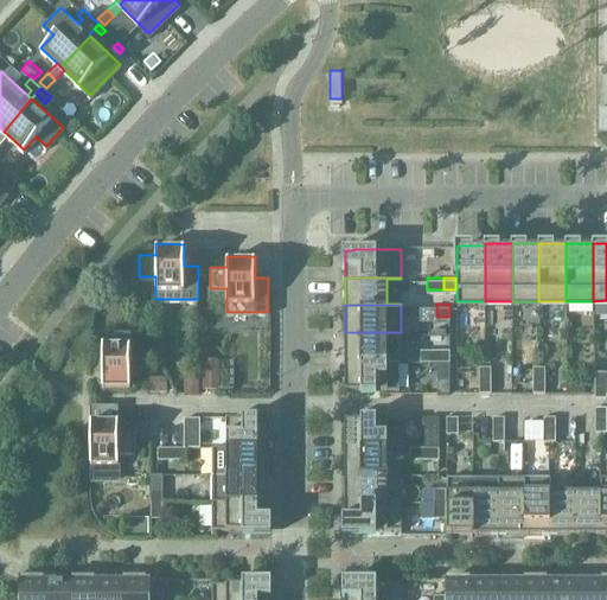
[(102,384),(131,384),(129,329),(102,329),(102,384)]
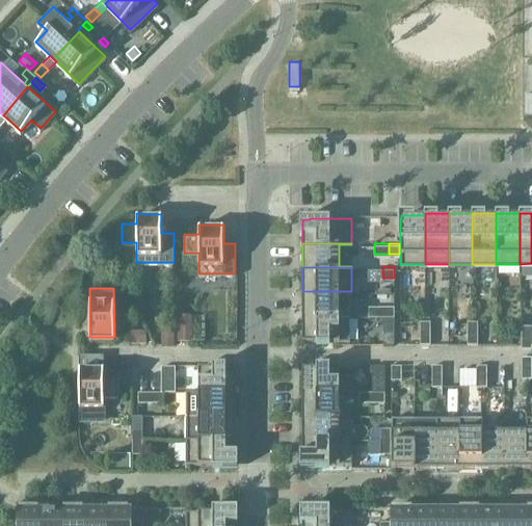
[(302,291),(302,315),(349,315),(349,292),(351,292),(351,291),(302,291)]
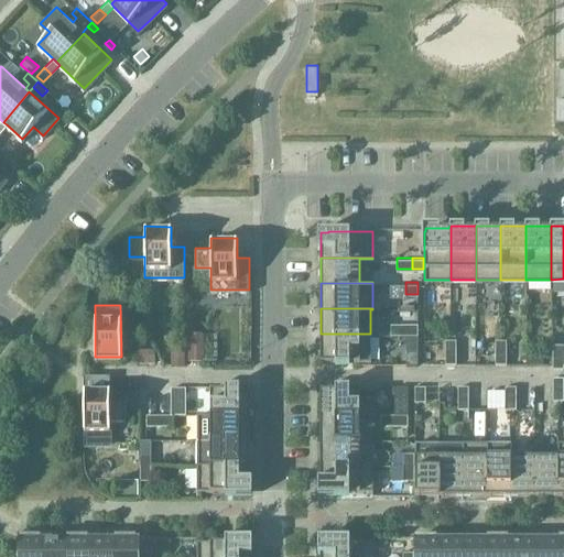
[(408,334),(408,323),(390,323),(390,334),(408,334)]
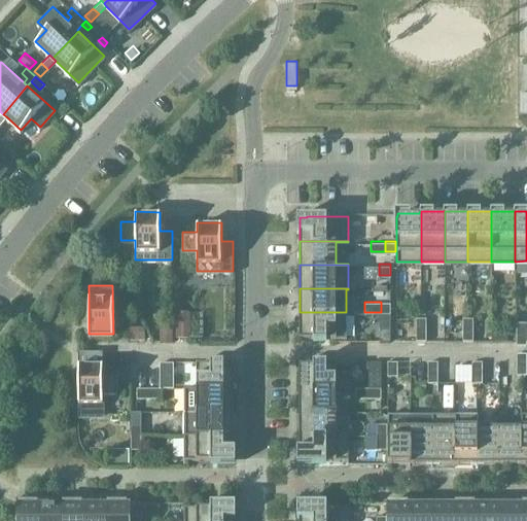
[(390,302),(381,302),(381,312),(390,311),(390,302)]
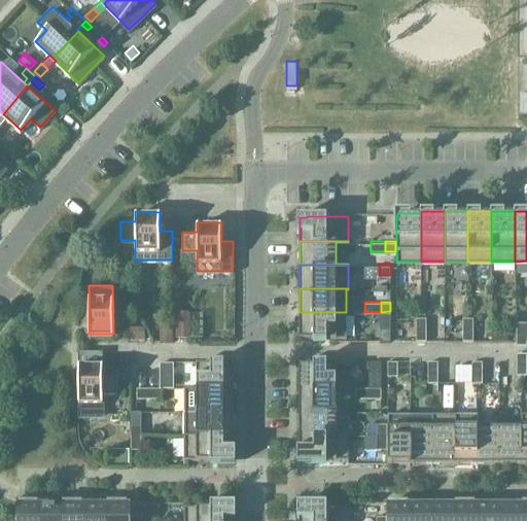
[(175,309),(176,335),(190,335),(190,309),(175,309)]
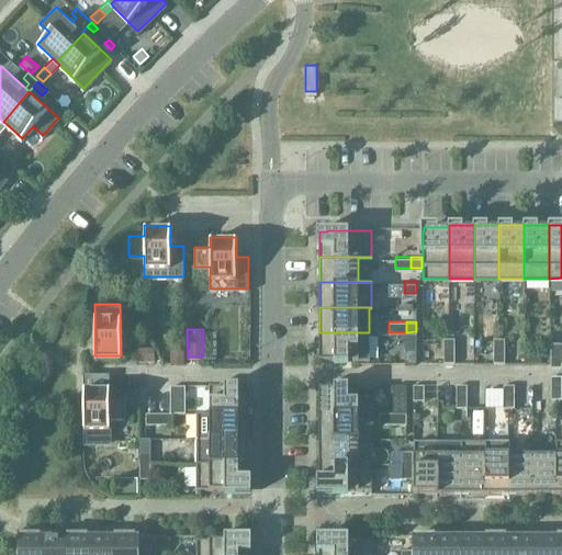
[(328,358),(358,358),(369,358),(369,332),(319,332),(319,358),(324,358),(328,358)]
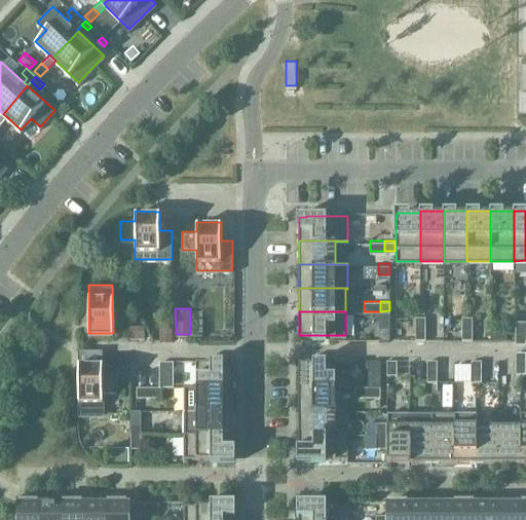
[(415,316),(415,327),(425,327),(425,316),(415,316)]
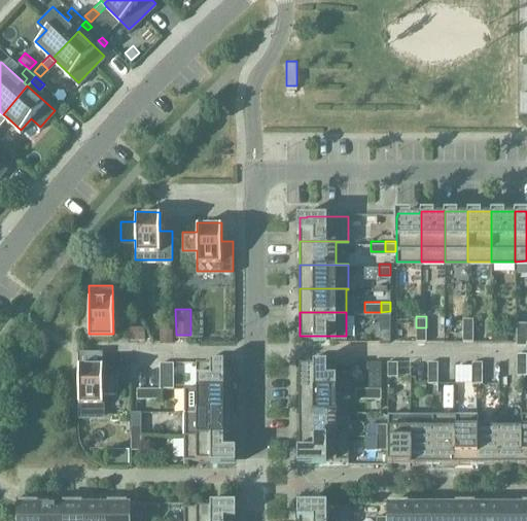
[(463,316),(463,327),(473,327),(473,316),(463,316)]
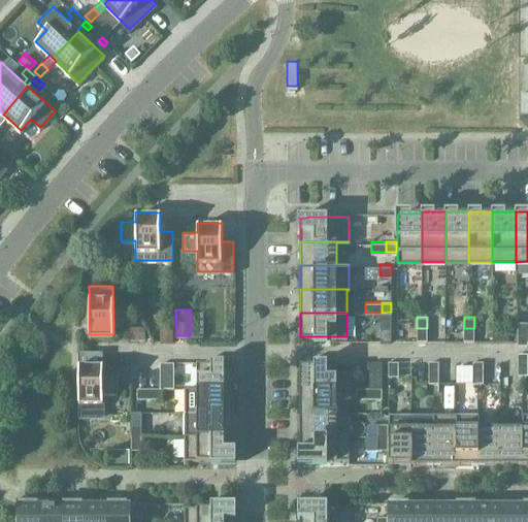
[(518,321),(518,332),(527,332),(527,321),(518,321)]
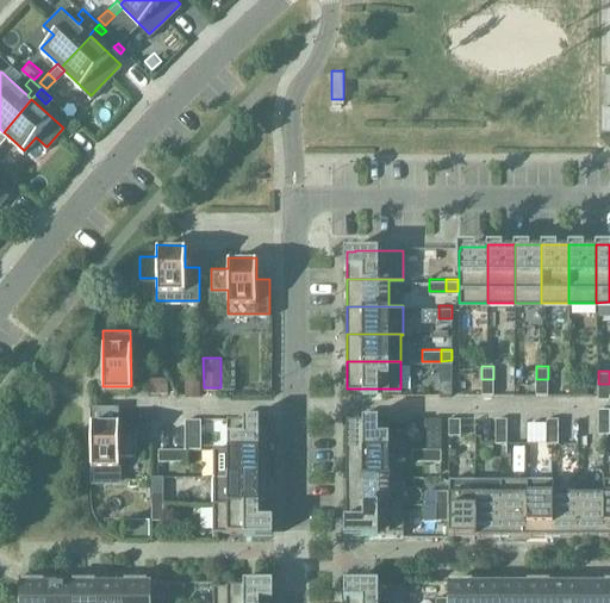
[(167,389),(167,374),(149,374),(149,390),(167,389)]
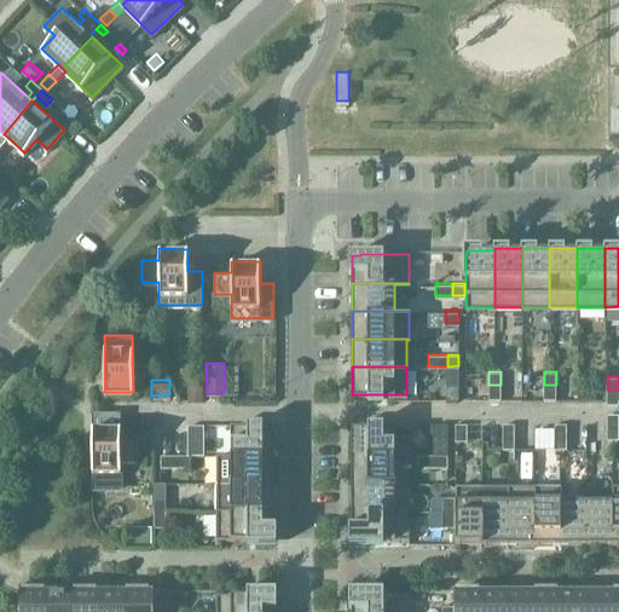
[(186,382),(186,398),(202,398),(202,382),(186,382)]
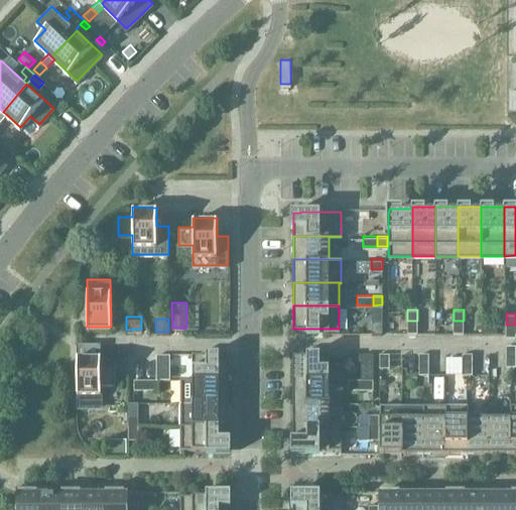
[(417,321),(407,321),(407,332),(417,332),(417,321)]
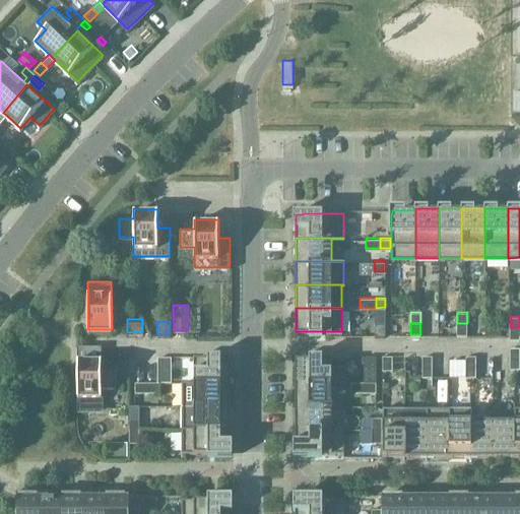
[(467,323),(457,323),(457,334),(467,334),(467,323)]
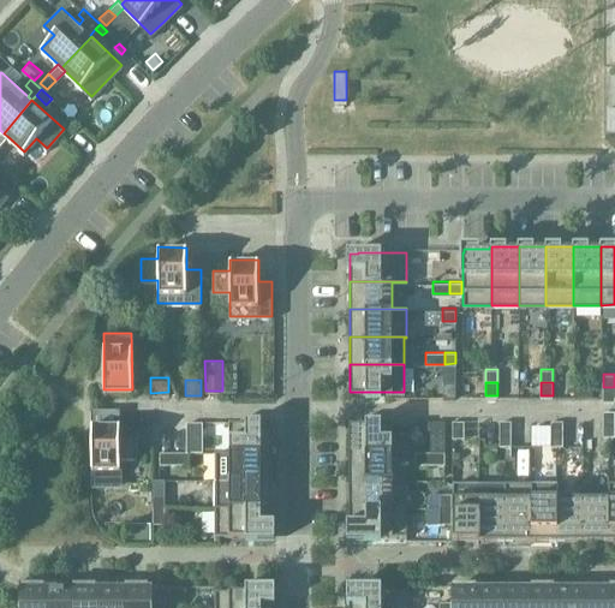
[(614,387),(603,387),(603,399),(614,399),(614,387)]
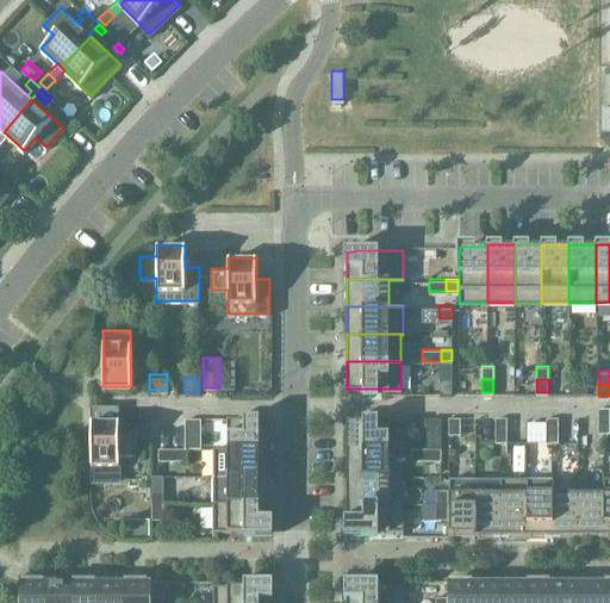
[(118,403),(91,404),(91,482),(92,482),(92,476),(118,477),(118,453),(135,453),(135,431),(118,431),(118,403)]
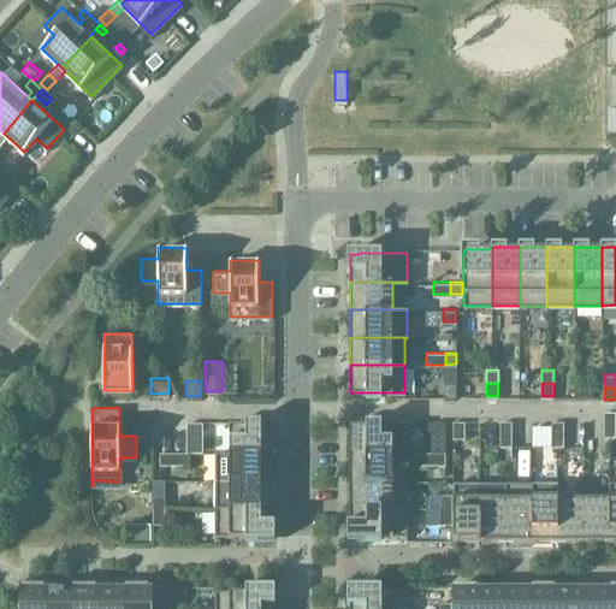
[(603,411),(603,423),(615,423),(615,411),(603,411)]
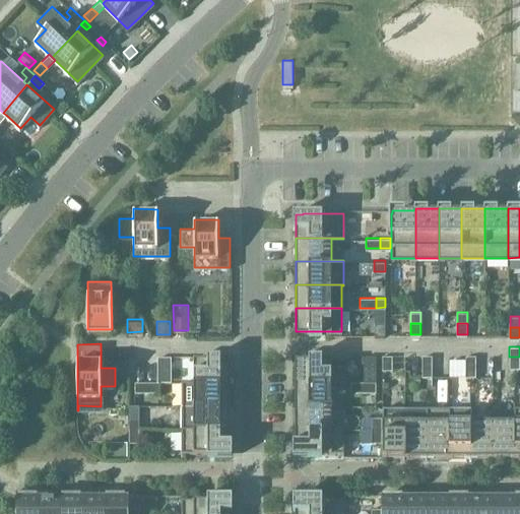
[(393,355),(392,355),(383,355),(383,366),(393,366),(393,355)]
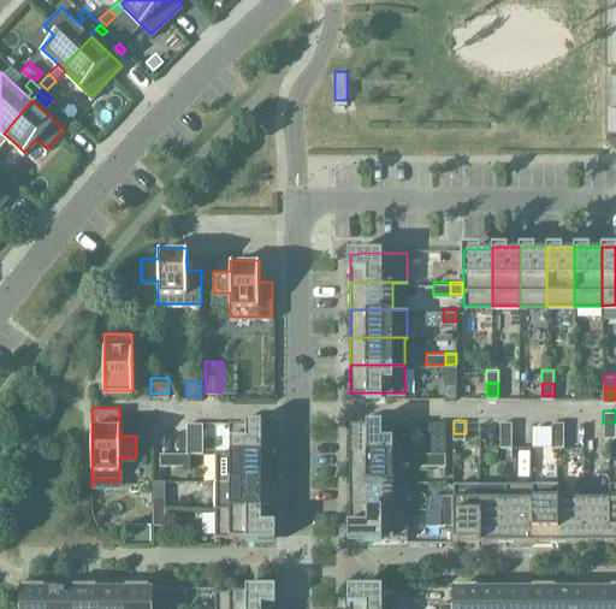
[(501,420),(501,432),(513,432),(513,420),(501,420)]
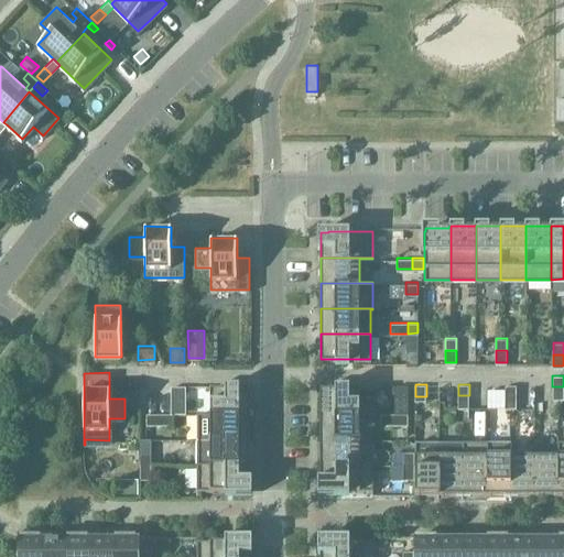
[(506,384),(506,395),(517,395),(517,384),(506,384)]
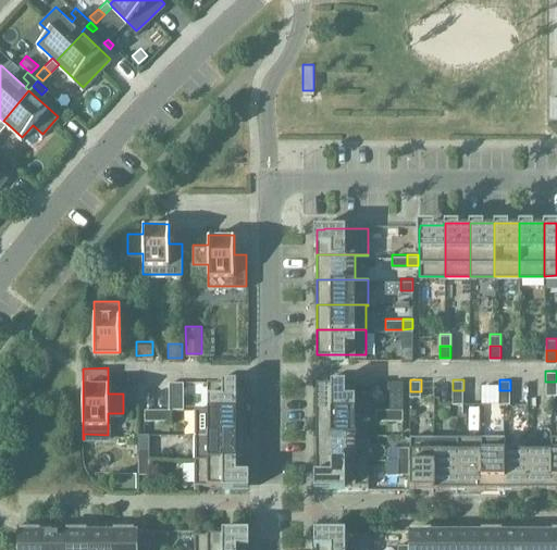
[(169,380),(169,407),(172,407),(183,407),(183,380),(169,380)]
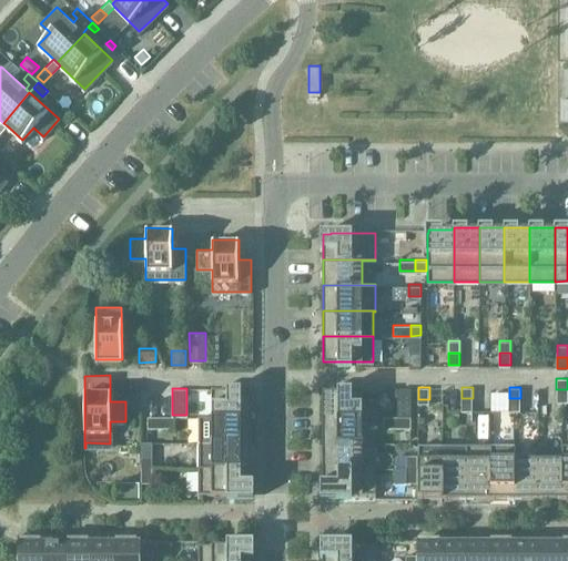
[(211,389),(211,416),(250,416),(250,403),(250,389),(242,389),(211,389)]
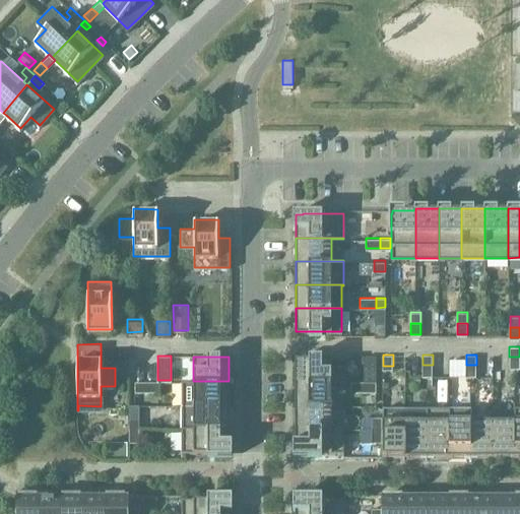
[(296,357),(296,381),(331,381),(331,357),(296,357)]
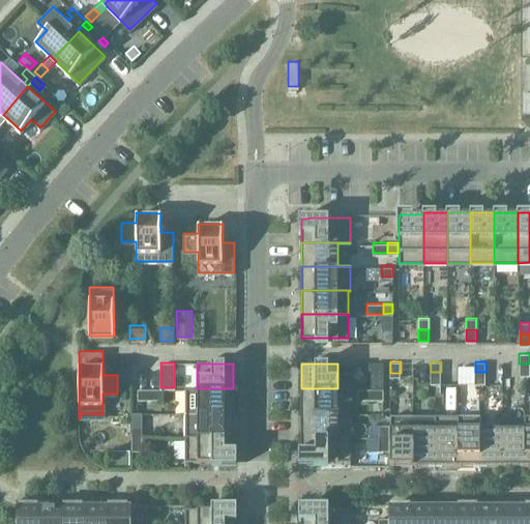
[(529,364),(519,364),(519,374),(529,374),(529,364)]
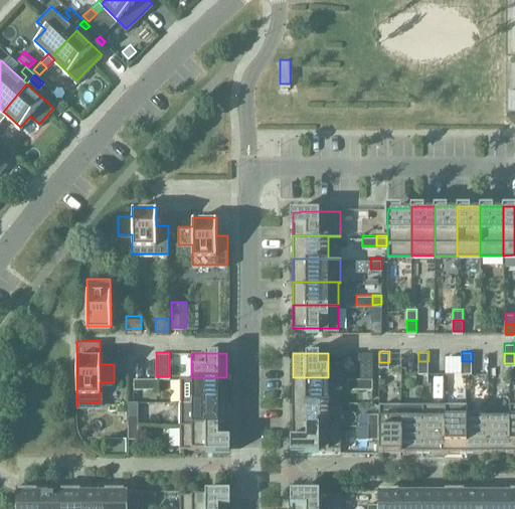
[(428,361),(418,361),(418,371),(428,371),(428,361)]
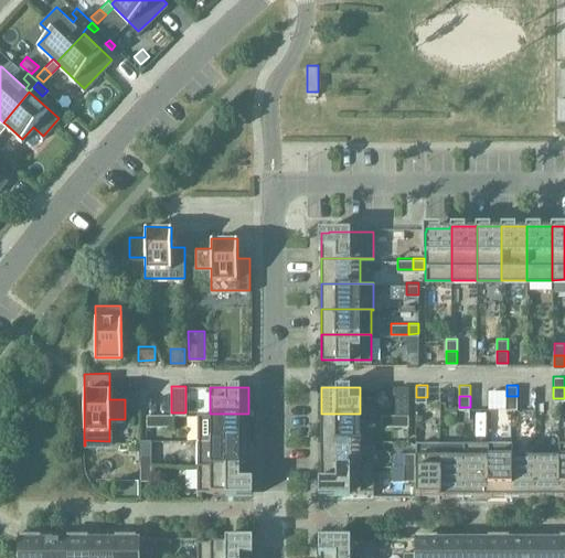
[(518,396),(507,396),(507,407),(518,407),(518,396)]
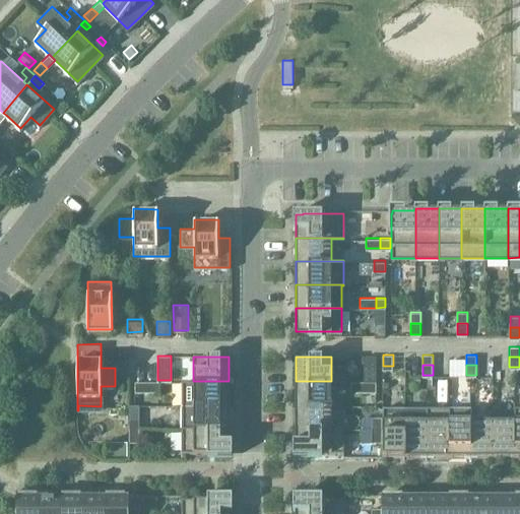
[(160,380),(157,380),(134,380),(134,391),(160,391),(160,380)]
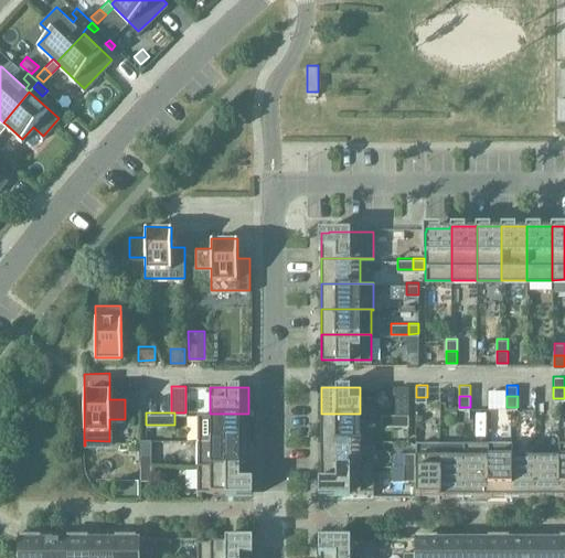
[(196,414),(196,439),(249,438),(248,414),(210,414),(196,414)]
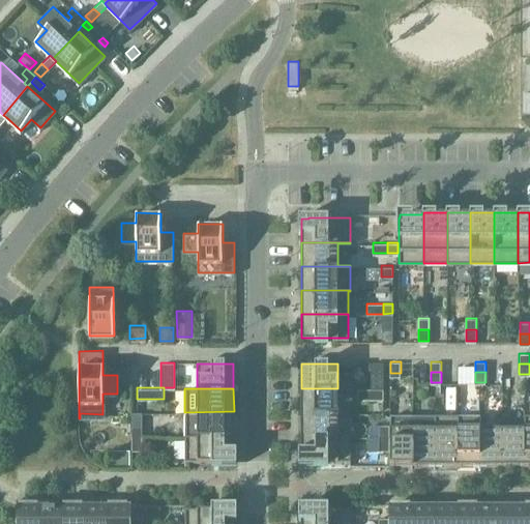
[(301,388),(301,411),(337,411),(337,388),(301,388)]
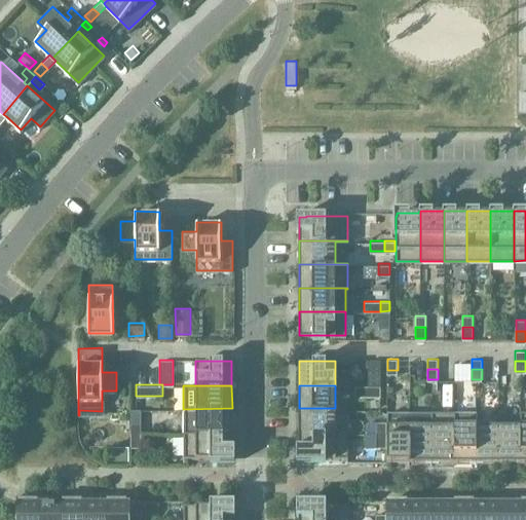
[(369,395),(369,385),(354,385),(354,395),(369,395)]
